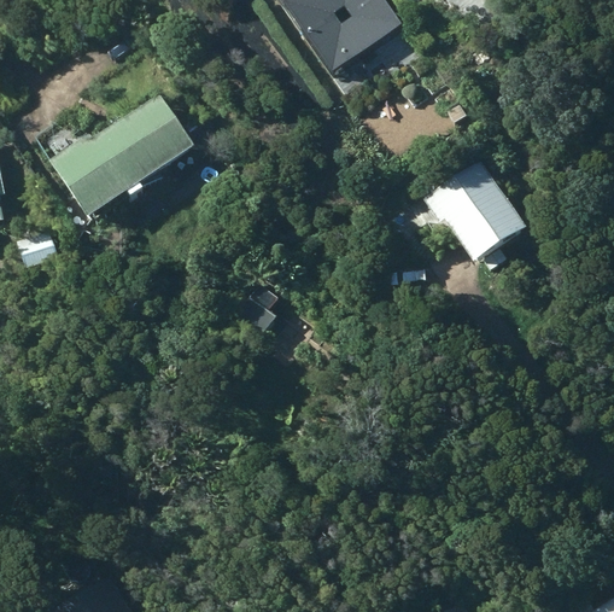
[(293,0),(280,10),(331,80),(399,30),(378,0),(293,0)]
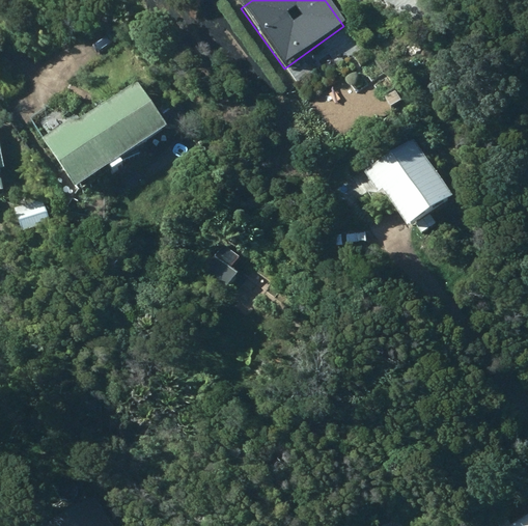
[(427,4),(424,0),(384,0),(403,24),(427,4)]
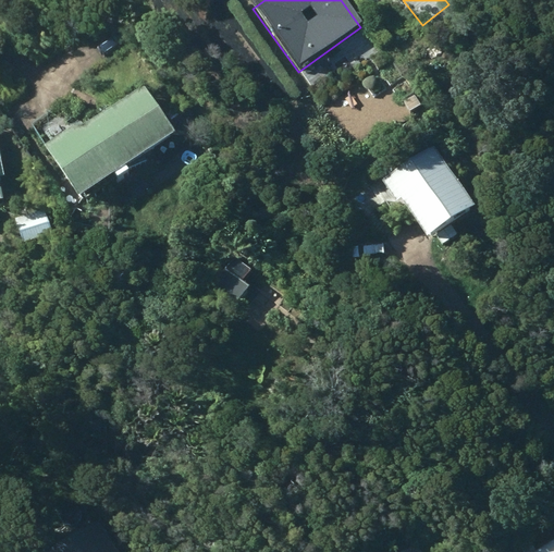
[(86,189),(180,126),(148,81),(88,121),(85,117),(51,139),(86,189)]
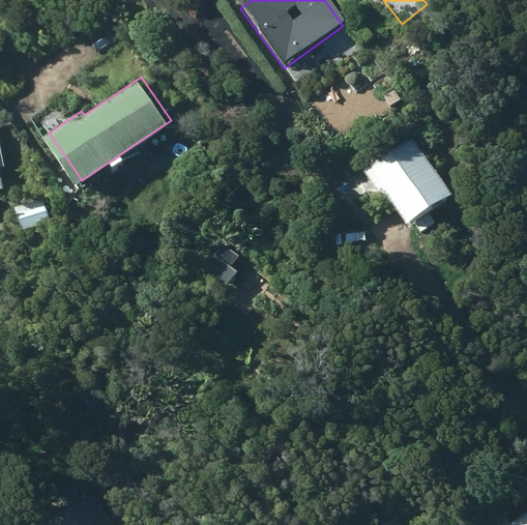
[(378,181),(404,219),(410,214),(418,225),(431,215),(422,205),(447,187),(408,132),(359,165),(374,184),(378,181)]
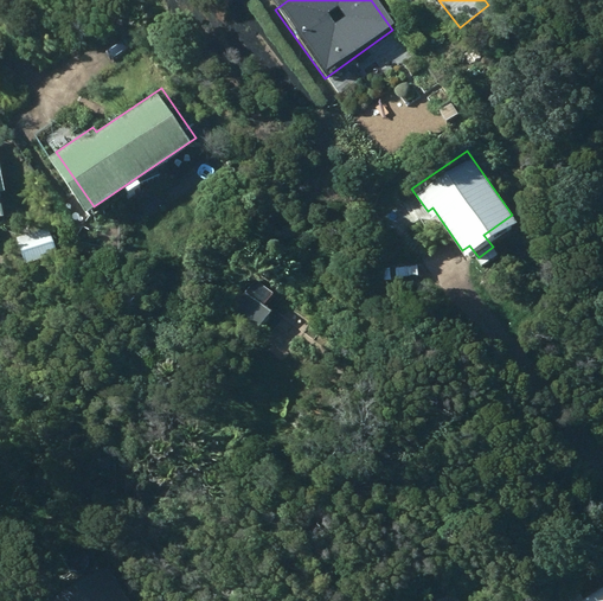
[(27,243),(40,255),(51,244),(38,232),(27,243)]
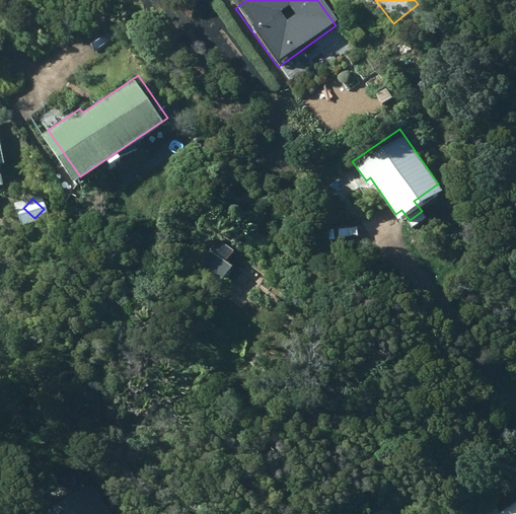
[(198,260),(222,279),(235,262),(227,255),(234,245),(219,233),(198,260)]
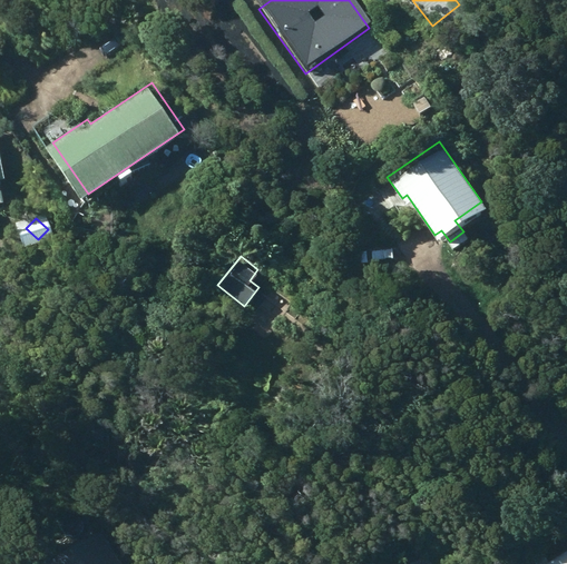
[(566,563),(566,545),(550,556),(543,545),(534,551),(540,562),(536,563),(566,563)]
